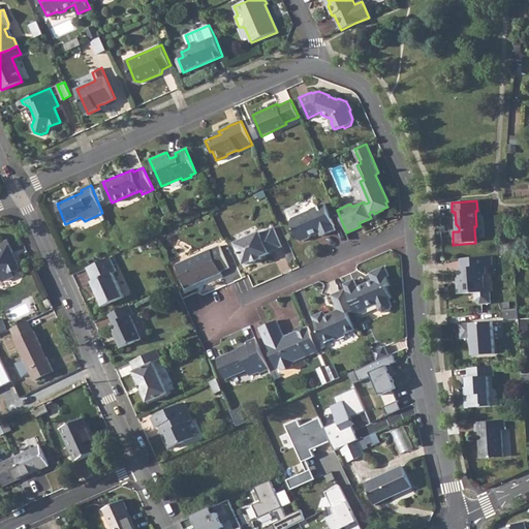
[(292,219),(291,222),(299,240),(302,242),(309,239),(310,236),(312,235),(311,232),(316,231),(317,232),(320,230),(322,236),(336,230),(334,225),(335,225),(331,217),(324,204),(310,210),(311,211),(292,219)]
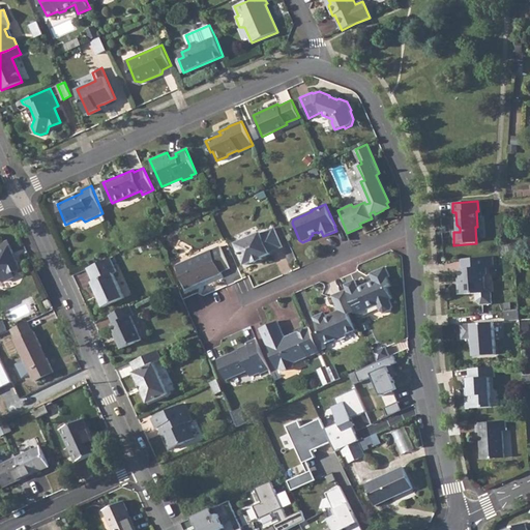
[(260,233),(236,244),(245,265),(253,262),(254,263),(262,259),(262,258),(270,255),(269,253),(282,246),(273,228),(260,234),(260,233)]
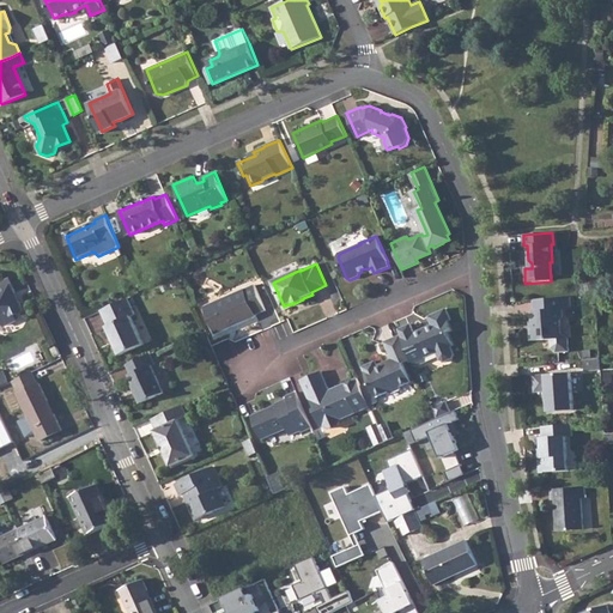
[(11,295),(16,292),(10,280),(0,284),(0,322),(6,326),(16,321),(13,315),(24,310),(19,302),(12,299),(11,295)]
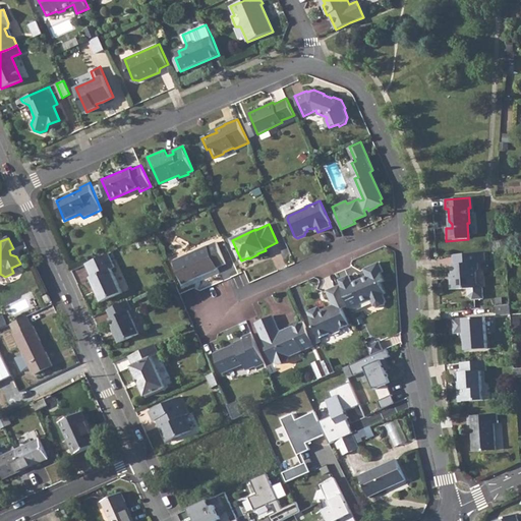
[(216,242),(174,261),(184,284),(193,280),(193,278),(197,276),(199,278),(218,269),(217,268),(226,264),(216,242)]
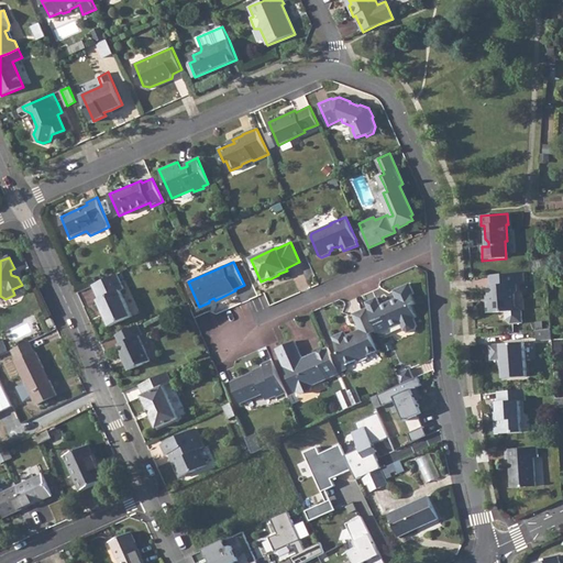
[(523,272),(516,273),(517,284),(525,284),(523,272)]
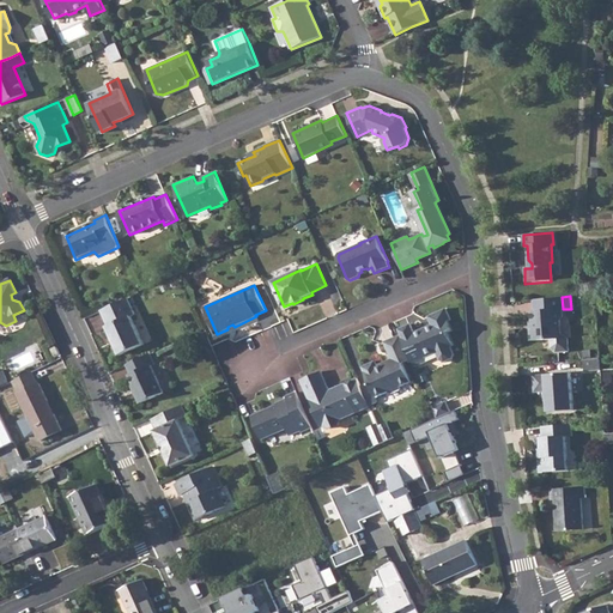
[(562,297),(533,299),(534,311),(532,311),(533,327),(530,327),(532,340),(552,339),(552,349),(557,352),(570,351),(570,339),(563,334),(560,333),(560,321),(563,317),(563,309),(562,297)]
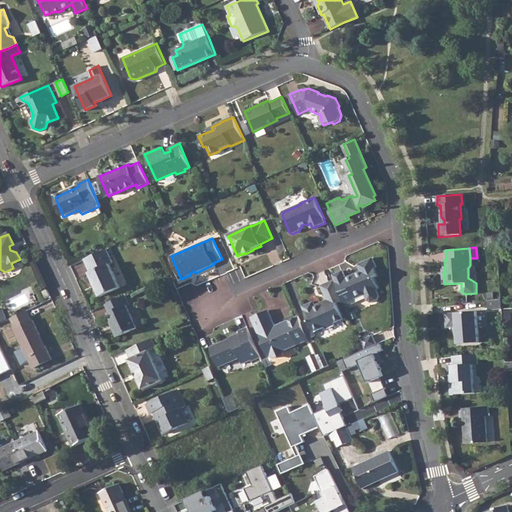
[(106,250),(85,260),(91,273),(89,274),(101,298),(120,288),(109,265),(112,263),(106,250)]
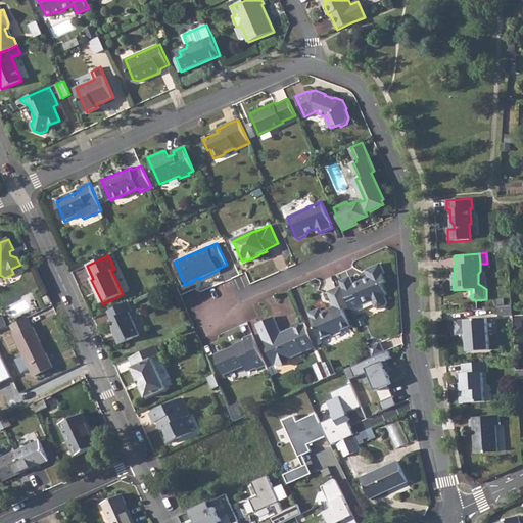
[(350,276),(340,280),(342,285),(349,302),(350,304),(354,312),(365,307),(363,304),(374,299),(376,306),(380,307),(386,305),(388,301),(385,294),(387,293),(382,283),(386,281),(383,273),(385,272),(381,263),(366,269),(369,276),(353,282),(350,276)]
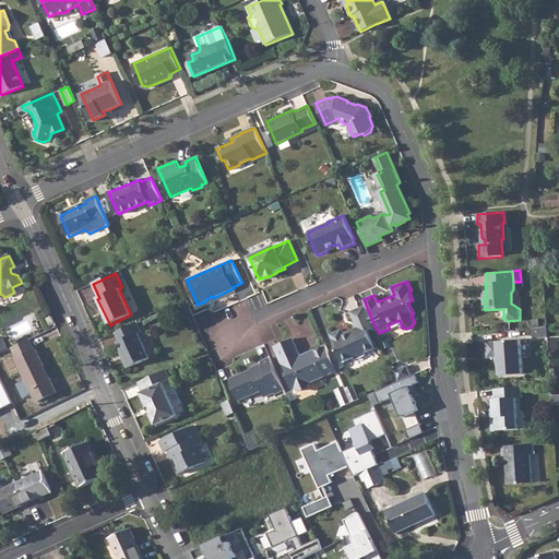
[(373,323),(366,305),(352,311),(359,329),(352,332),(351,330),(344,332),(343,329),(331,333),(343,361),(355,356),(358,357),(366,354),(367,351),(376,347),(368,329),(367,326),(373,323)]
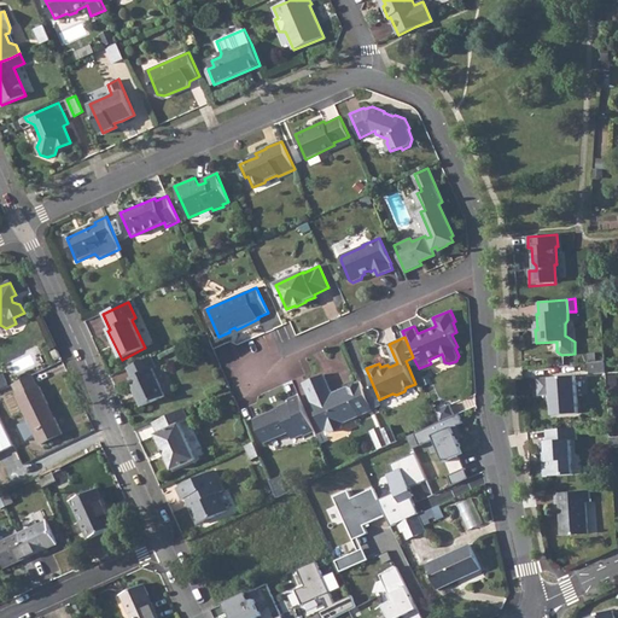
[(152,357),(140,363),(151,380),(156,392),(159,400),(164,397),(152,369),(156,368),(152,357)]
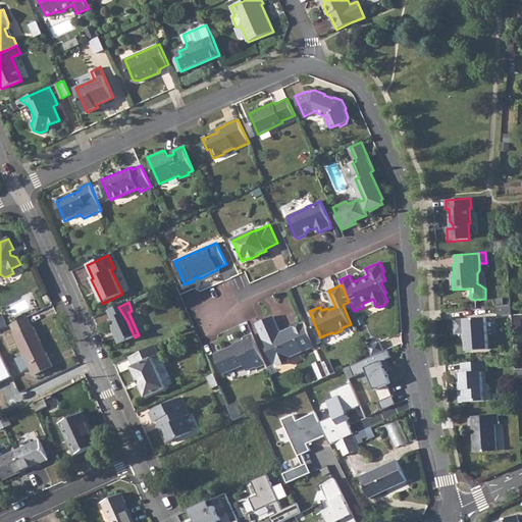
[(510,305),(497,305),(497,315),(511,314),(510,305)]
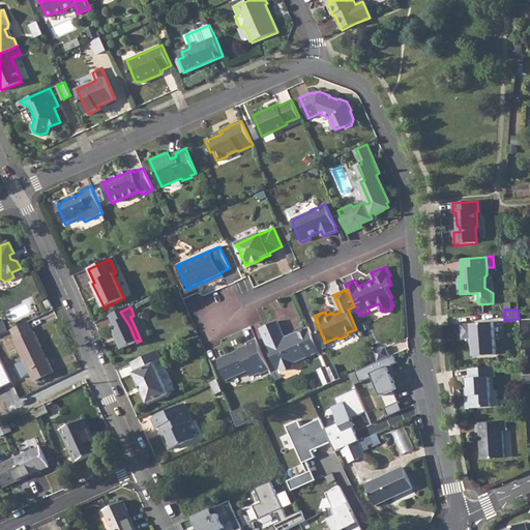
[(120,312),(111,316),(114,324),(112,325),(118,339),(117,343),(120,348),(123,349),(137,343),(134,336),(129,326),(120,312)]
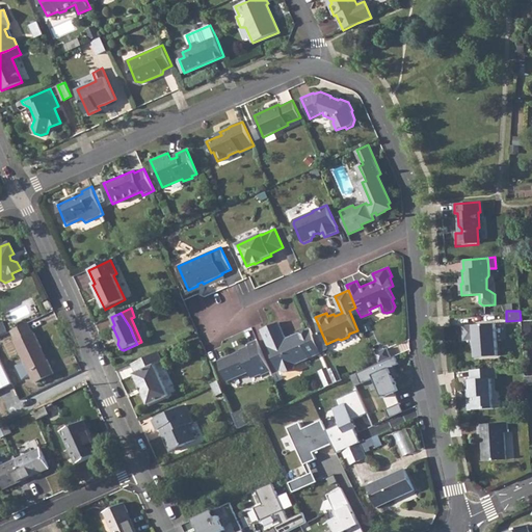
[(28,322),(11,330),(17,341),(16,341),(25,361),(17,365),(23,379),(32,375),(35,381),(54,372),(47,358),(45,361),(40,348),(42,347),(34,333),(33,333),(28,322)]
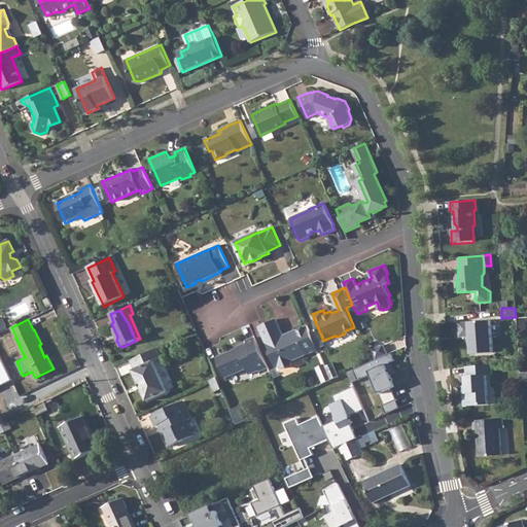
[(319,348),(308,324),(288,334),(290,337),(286,339),(277,319),(259,326),(267,342),(278,366),(279,365),(284,369),(292,365),(294,358),(319,348)]
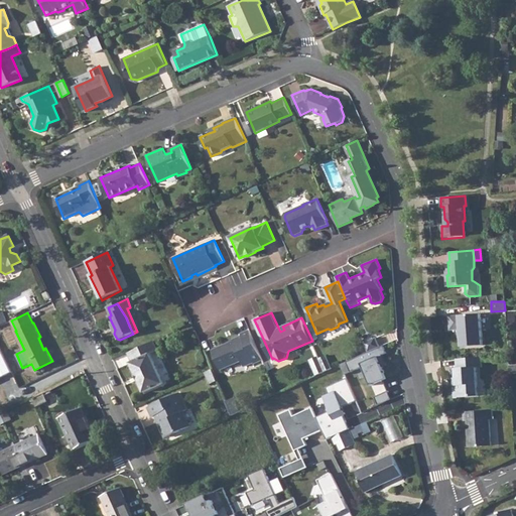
[(480,312),(448,315),(449,329),(460,329),(460,332),(458,333),(458,337),(461,339),(461,346),(482,345),(480,312)]
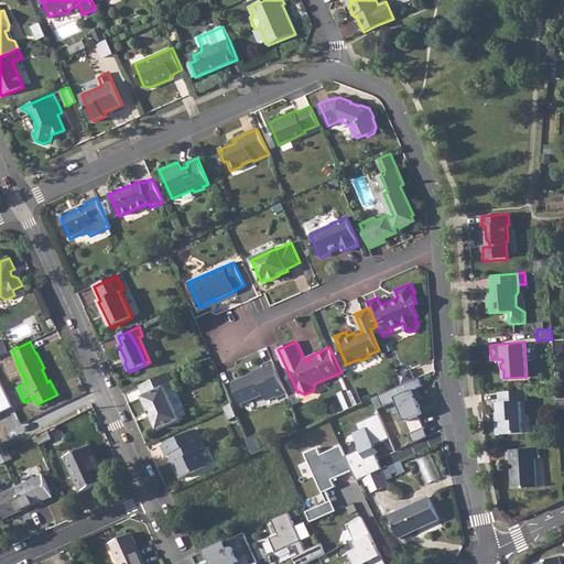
[(288,392),(273,360),(264,364),(266,367),(256,371),(257,373),(251,376),(249,375),(232,382),(242,404),(266,393),(268,400),(279,394),(280,397),(288,392)]
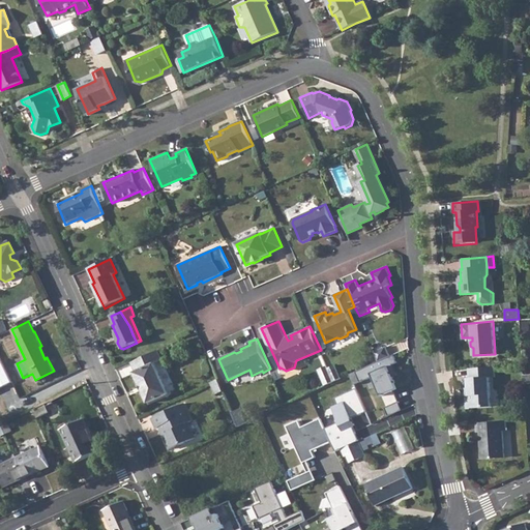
[(386,345),(374,351),(376,353),(379,359),(390,354),(386,345)]
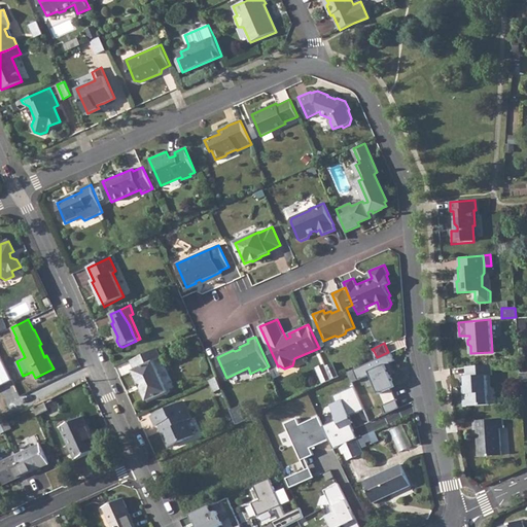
[(154,350),(131,360),(135,367),(133,369),(148,401),(168,392),(154,362),(162,358),(157,349),(154,350)]
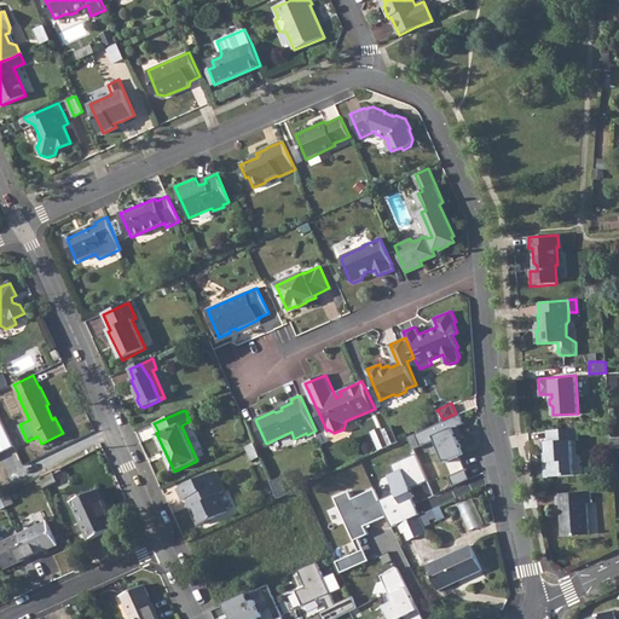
[(443,420),(412,434),(418,449),(432,443),(440,462),(443,461),(452,484),(464,478),(455,456),(460,453),(449,429),(461,423),(456,414),(443,420)]
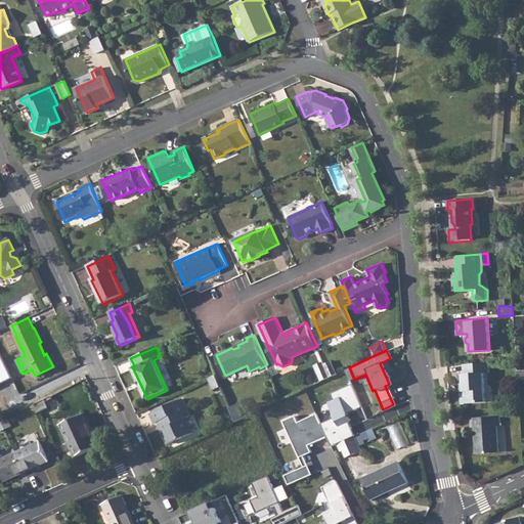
[(0,384),(10,380),(0,357),(0,384)]
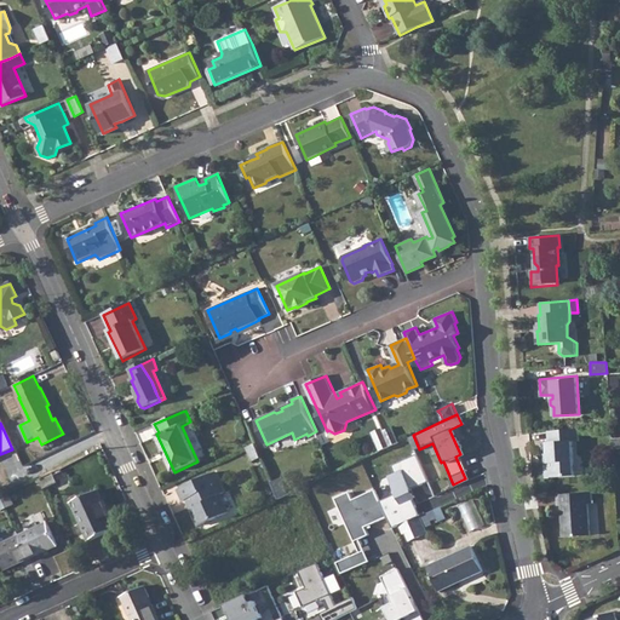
[(385,431),(386,435),(391,446),(400,442),(394,428),(385,431)]
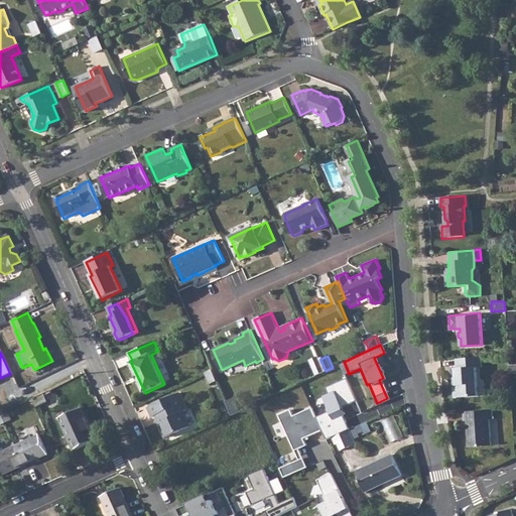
[(456,384),(454,385),(454,394),(458,396),(479,394),(477,366),(482,366),(481,356),(456,358),(457,367),(455,367),(456,377),(456,384)]
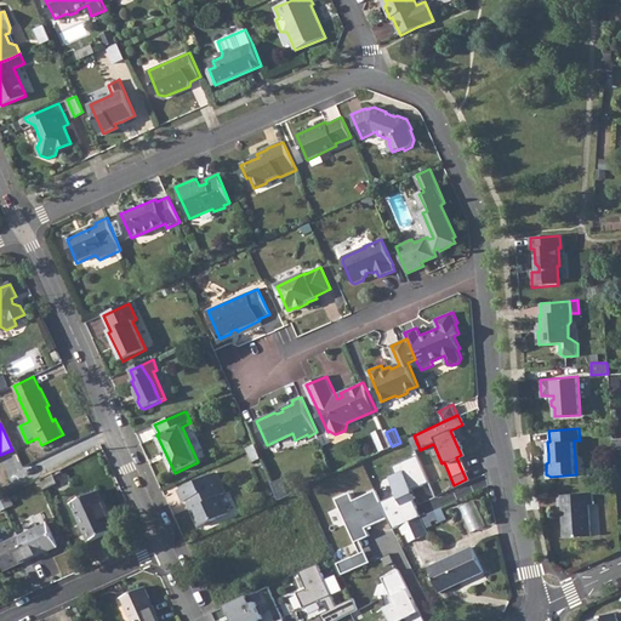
[(387,436),(377,439),(383,450),(392,446),(387,436)]
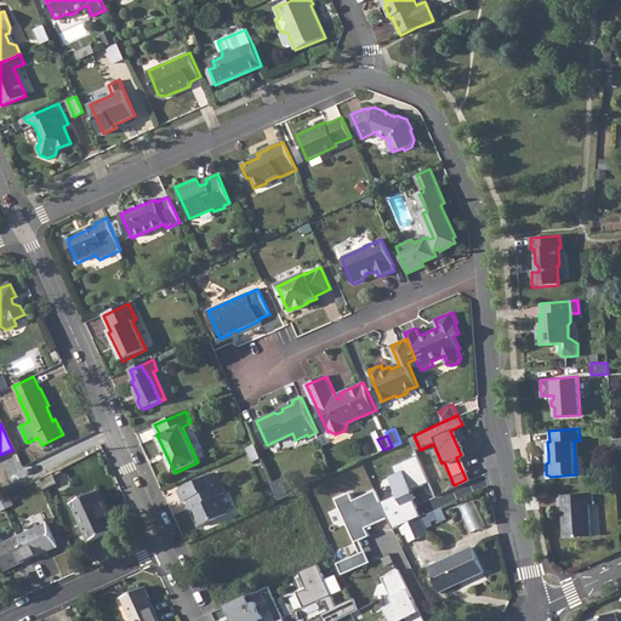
[(256,444),(248,448),(254,462),(262,459),(256,444)]
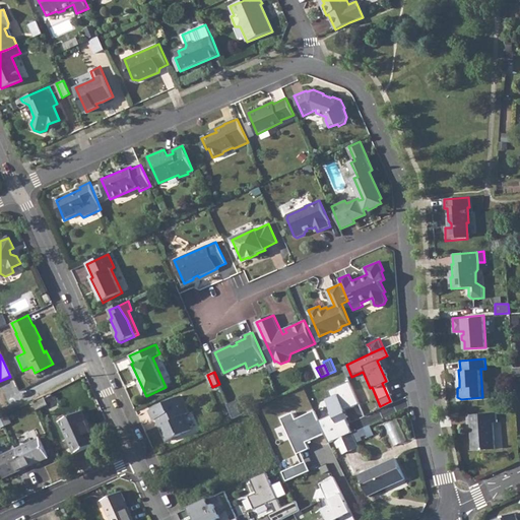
[(325,433),(328,442),(334,440),(351,432),(345,418),(342,411),(359,403),(347,381),(327,391),(330,396),(323,399),(329,415),(319,420),(325,433)]
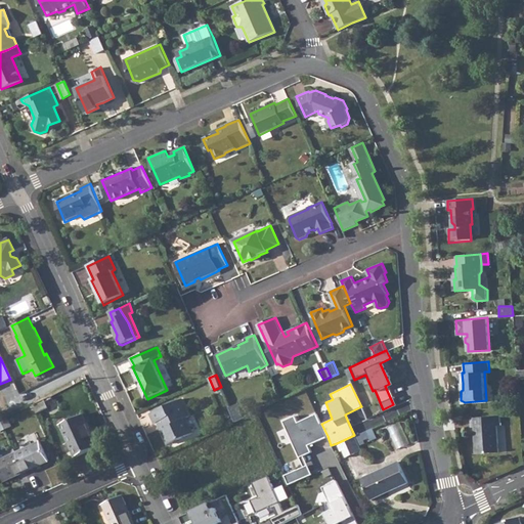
[(184,398),(153,412),(157,424),(162,422),(166,429),(164,430),(171,444),(195,433),(188,417),(191,416),(184,398)]
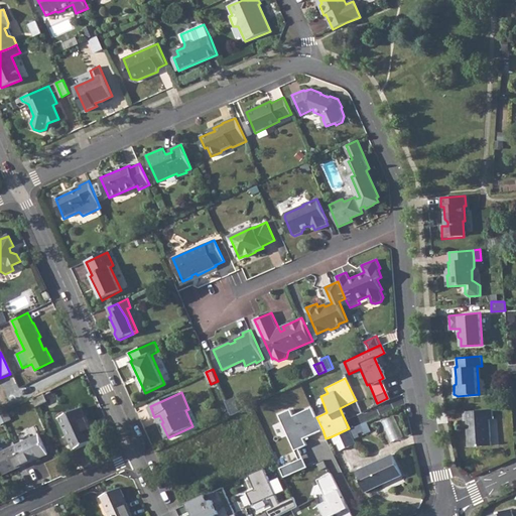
[(45,394),(33,400),(37,408),(49,402),(45,394)]
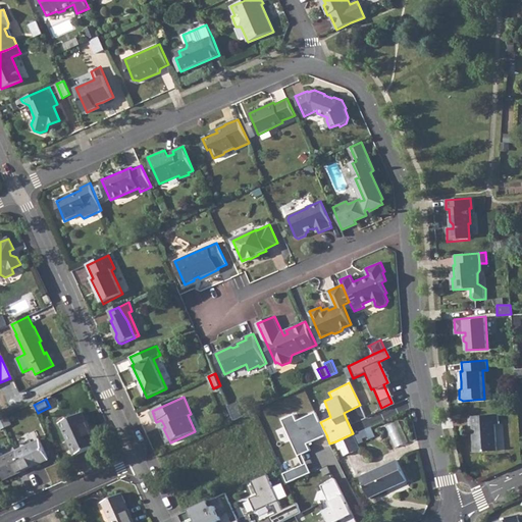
[(238,402),(229,406),(236,419),(244,415),(238,402)]
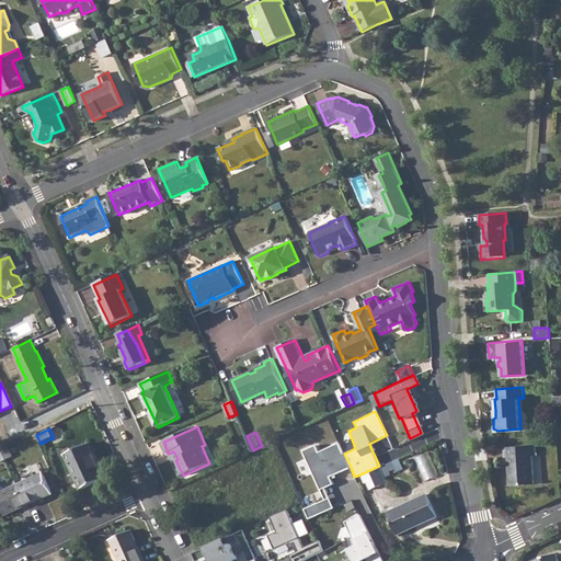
[(309,518),(331,508),(321,488),(332,482),(330,477),(351,467),(344,454),(338,441),(317,450),(315,445),(301,450),(324,500),(305,508),(309,518)]
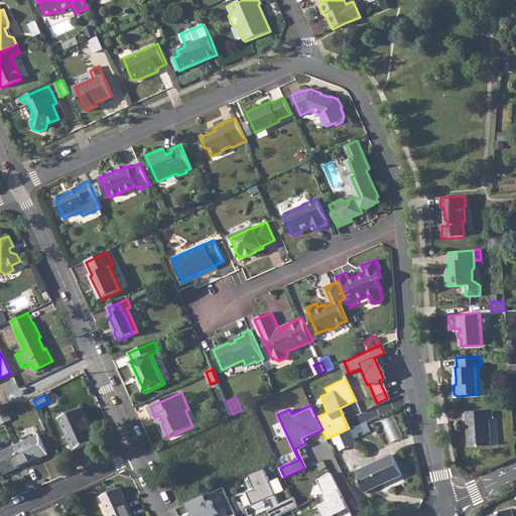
[(82,406),(59,417),(75,449),(97,439),(82,406)]
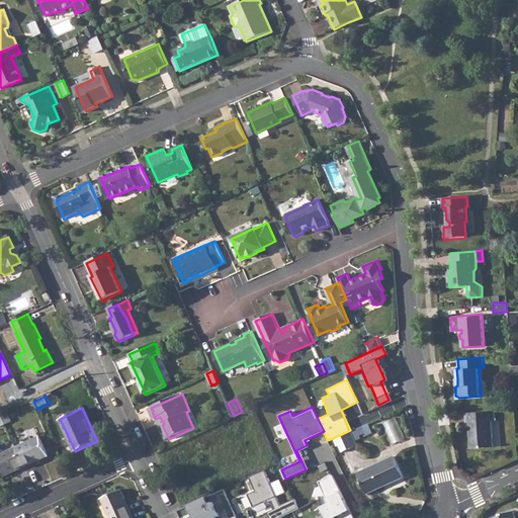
[(495,410),(466,412),(466,421),(469,421),(469,429),(471,429),(472,435),(470,435),(471,447),(494,446),(492,419),(496,419),(495,410)]
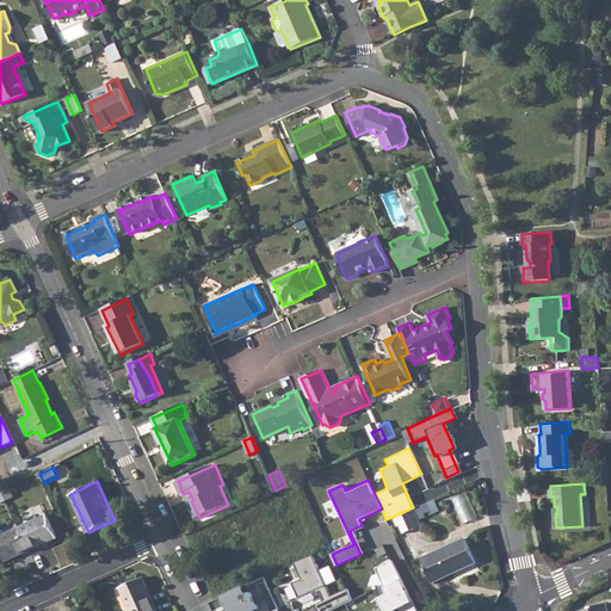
[(10,488),(2,492),(6,500),(13,497),(10,488)]
